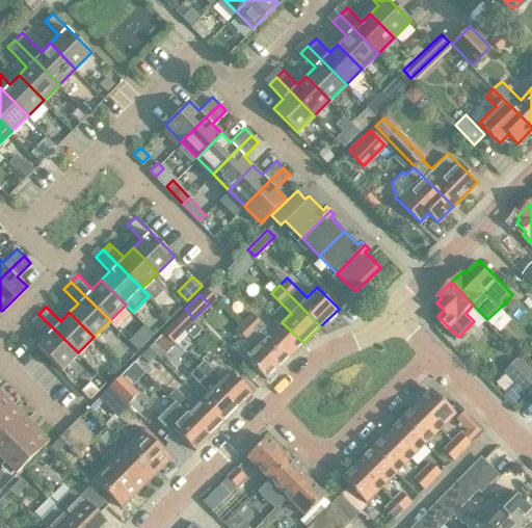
[(203,327),(193,318),(185,310),(175,319),(163,331),(173,340),(184,328),(192,337),(203,327)]
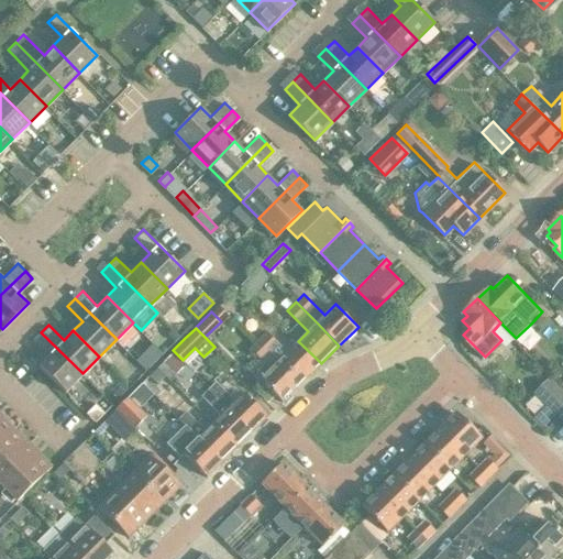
[(267,330),(258,339),(269,350),(271,349),(280,359),(279,360),(302,382),(321,363),(298,341),(288,351),(278,341),(267,330)]
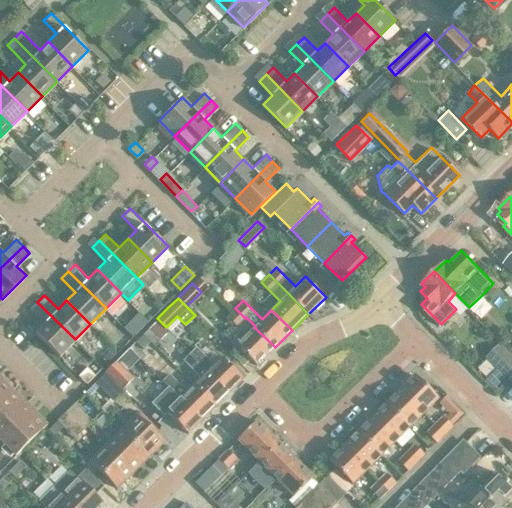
[(59,355),(75,339),(37,302),(31,309),(44,322),(35,331),(59,355)]
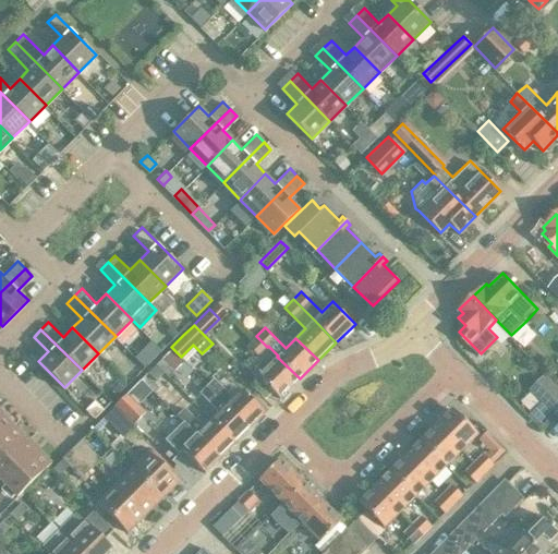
[(268,346),(267,347),(256,336),(249,344),(269,364),(258,374),(281,397),(300,378),(277,357),(278,356),(268,346)]
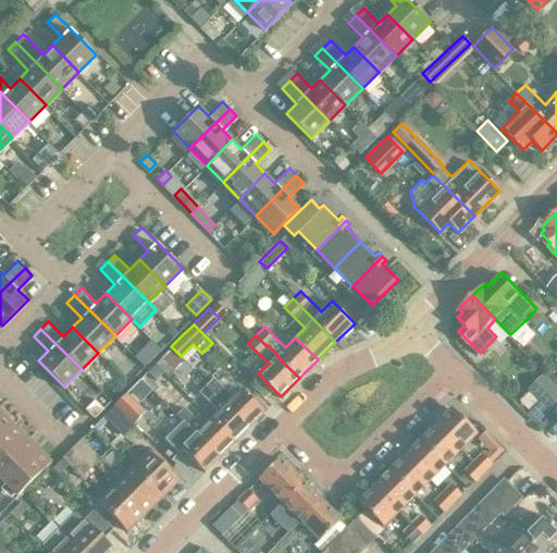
[(161,359),(171,369),(183,358),(173,348),(161,359)]
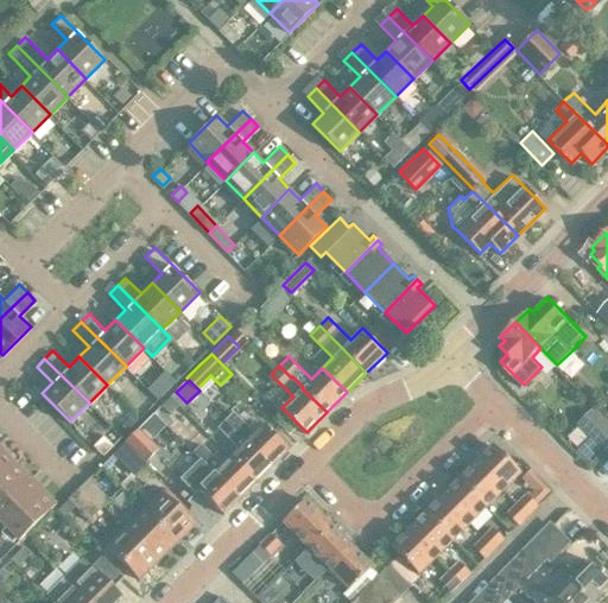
[(170,412),(178,402),(170,394),(162,402),(170,412)]
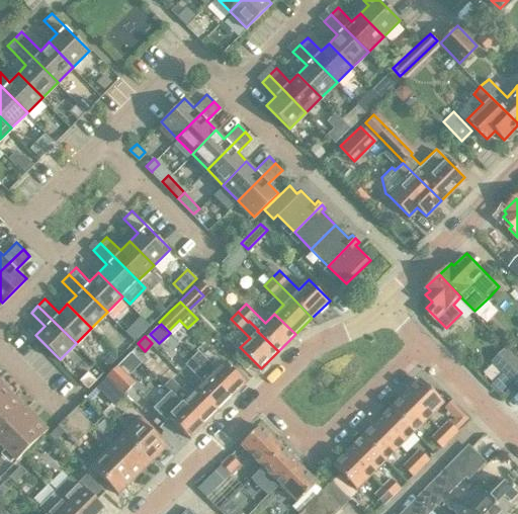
[(516,381),(517,379),(517,355),(507,345),(493,359),(516,381)]
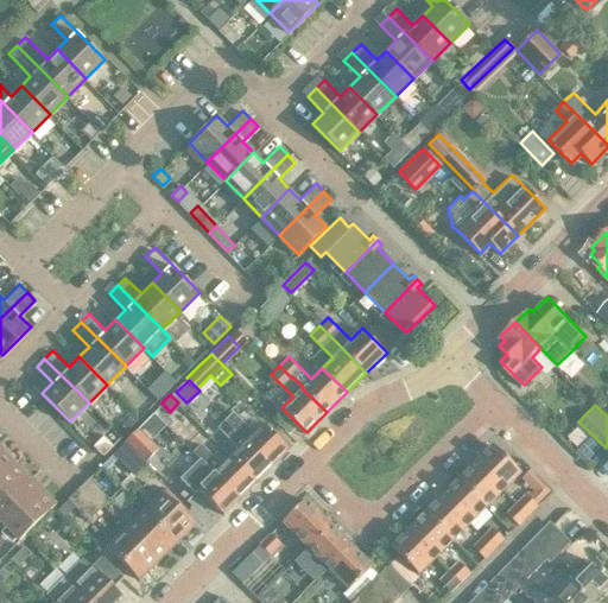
[(227,418),(273,464),(290,449),(264,423),(254,432),(234,411),(227,418)]
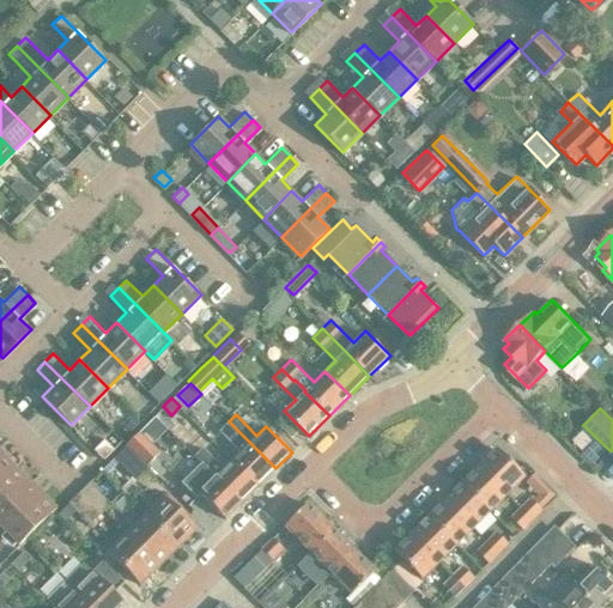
[(260,485),(275,468),(229,421),(220,430),(241,450),(234,458),(260,485)]
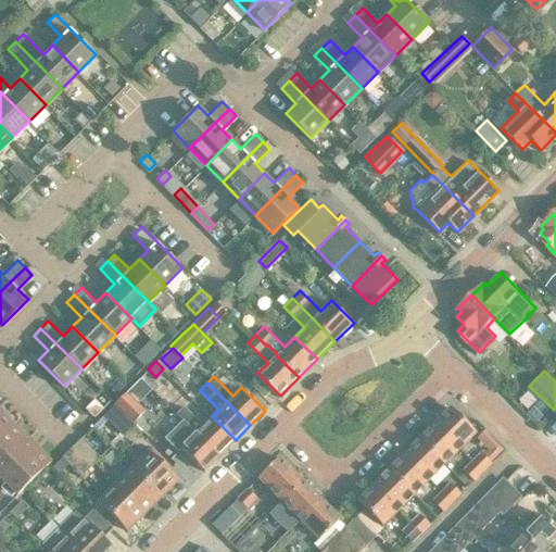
[(113,403),(104,413),(124,433),(134,423),(113,403)]
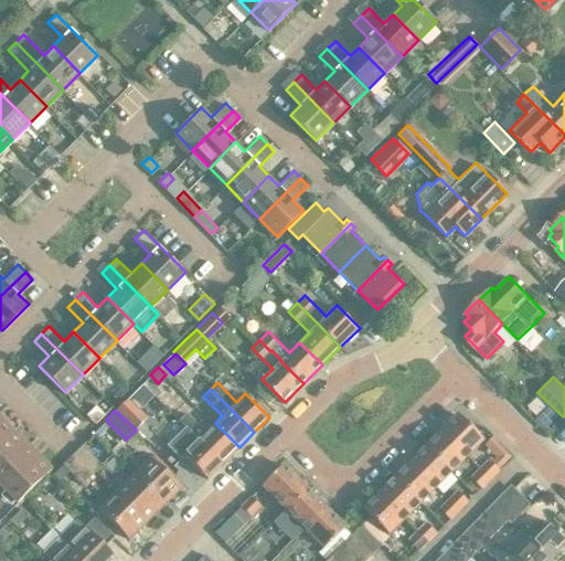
[(0,442),(14,429),(0,413),(0,411),(0,412),(0,411),(0,442)]
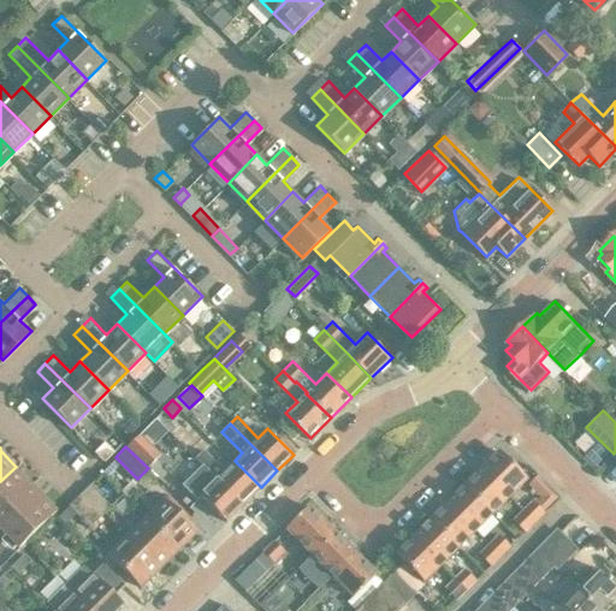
[(261,487),(235,461),(225,469),(205,449),(196,456),(244,503),(261,487)]
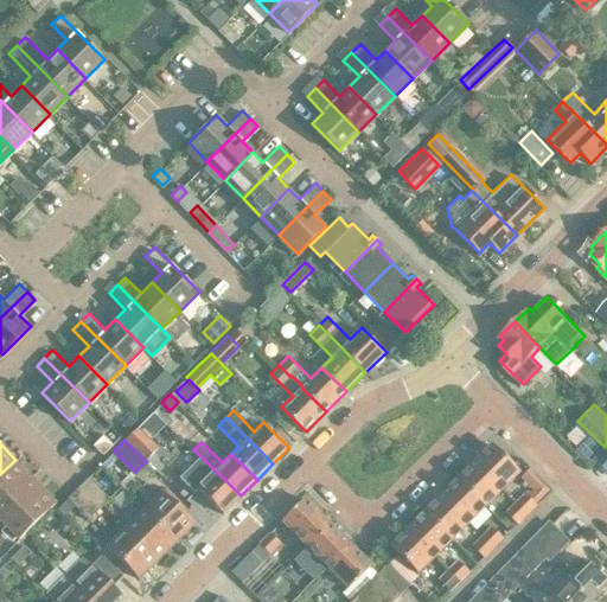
[(475,460),(503,487),(521,469),(493,443),(475,460)]
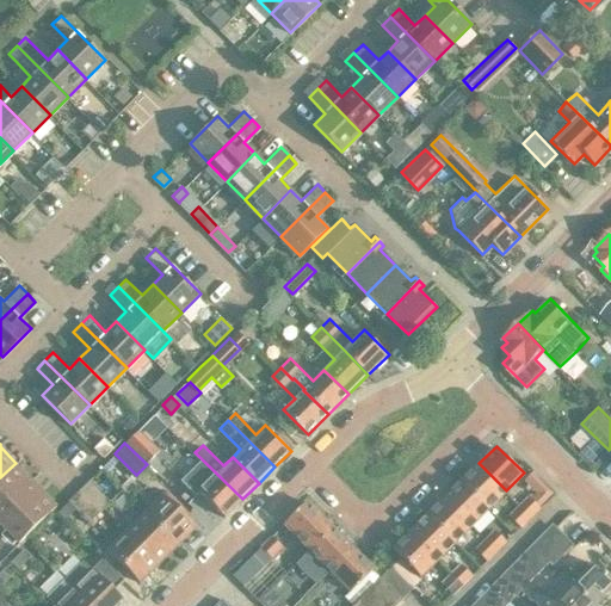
[(201,458),(180,478),(196,493),(199,489),(226,515),(242,499),(201,458)]
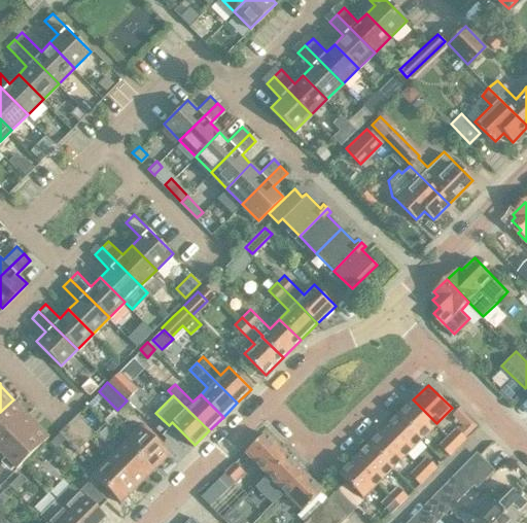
[(0,447),(32,416),(29,412),(27,413),(13,399),(0,412),(0,447)]
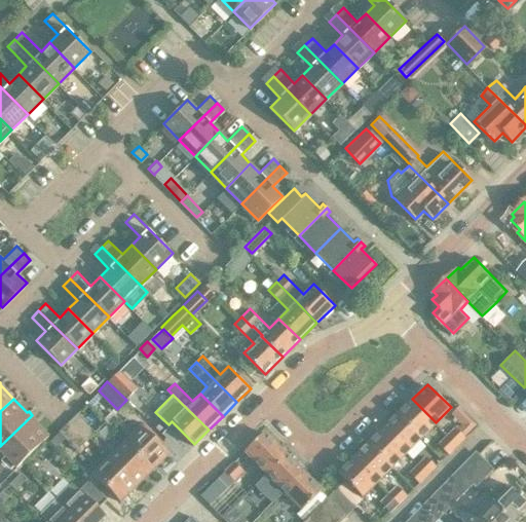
[(421,437),(436,422),(412,399),(398,413),(421,437)]
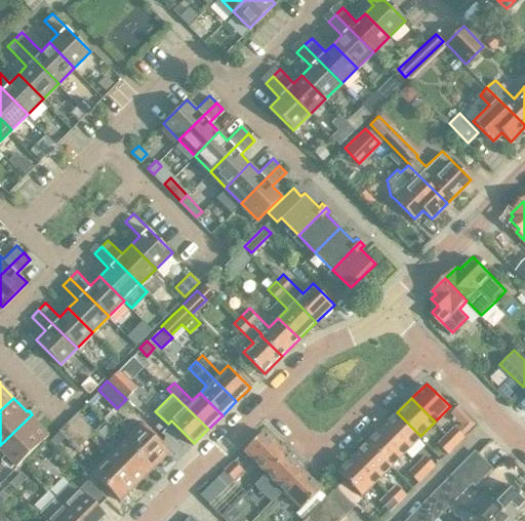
[(68,421),(86,439),(95,430),(77,411),(68,421)]
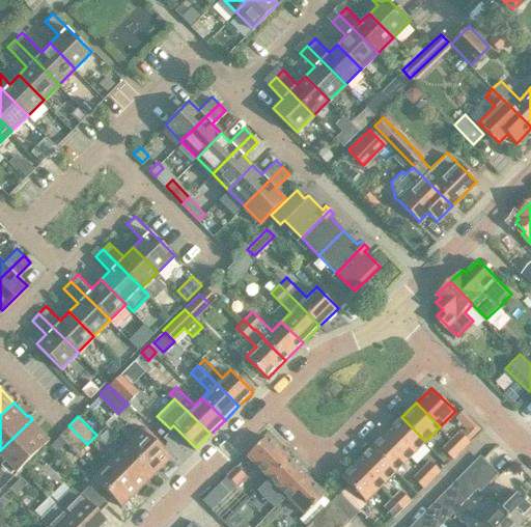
[(410,455),(425,441),(401,417),(387,432),(410,455)]
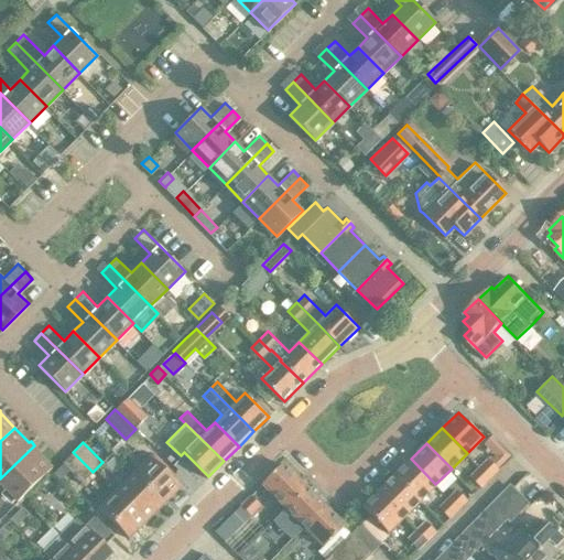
[(34,445),(0,478),(0,482),(18,501),(53,465),(38,450),(39,449),(34,445)]
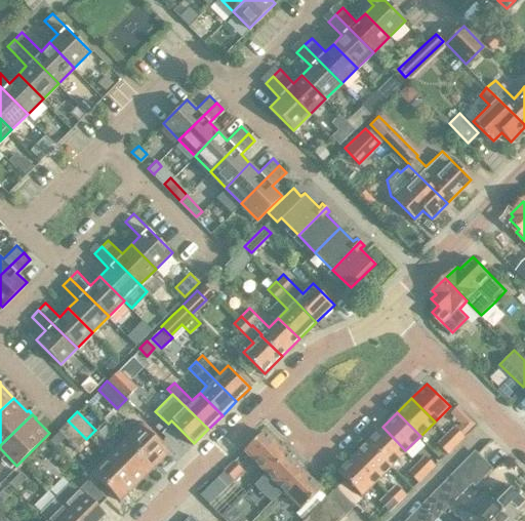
[(77,448),(86,439),(68,421),(58,430),(77,448)]
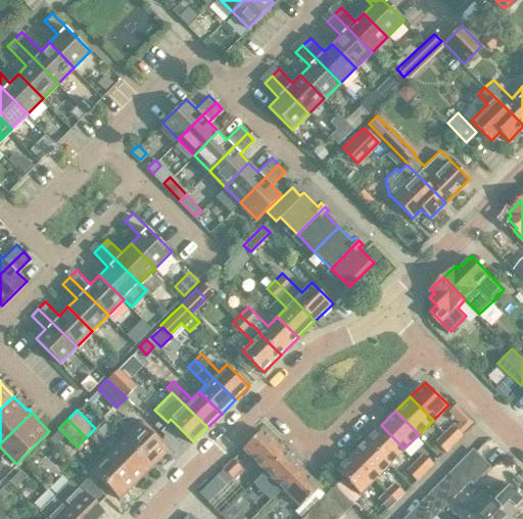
[(125,438),(151,465),(167,450),(140,423),(125,438)]
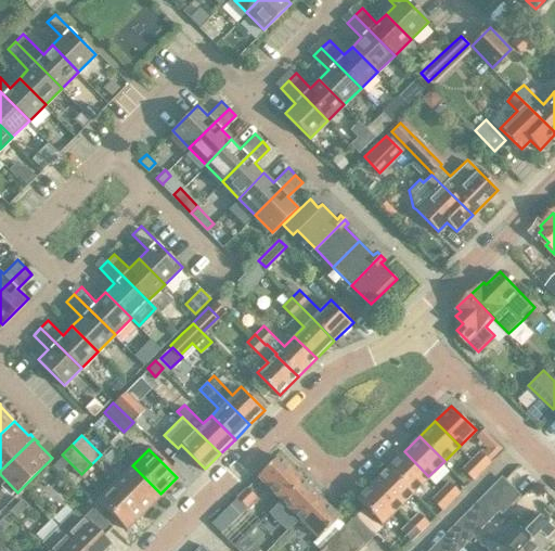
[(472,458),(481,469),(491,459),(480,449),(472,458)]
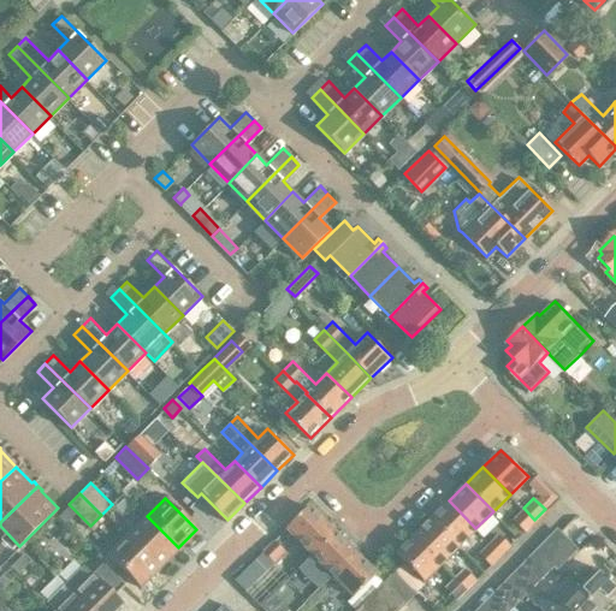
[(458,545),(475,528),(449,500),(431,517),(458,545)]
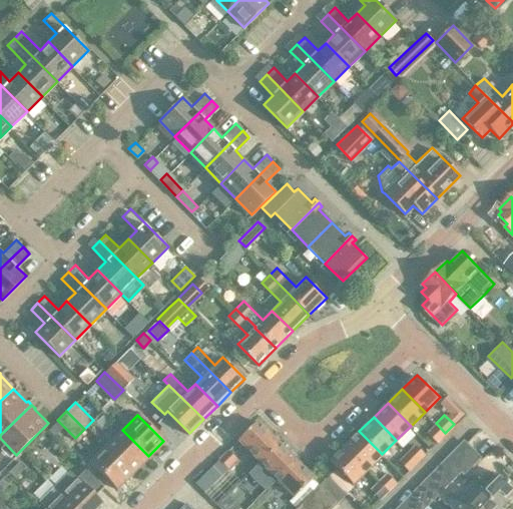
[(258,458),(277,440),(258,421),(238,440),(258,458)]
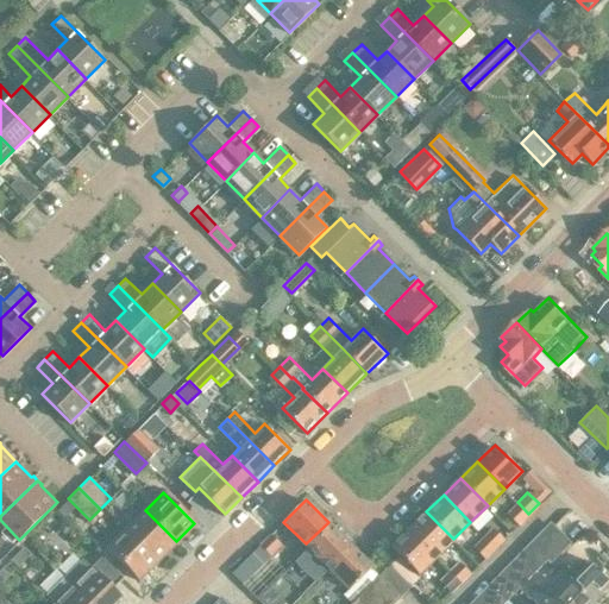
[(519,523),(528,514),(518,502),(508,513),(519,523)]
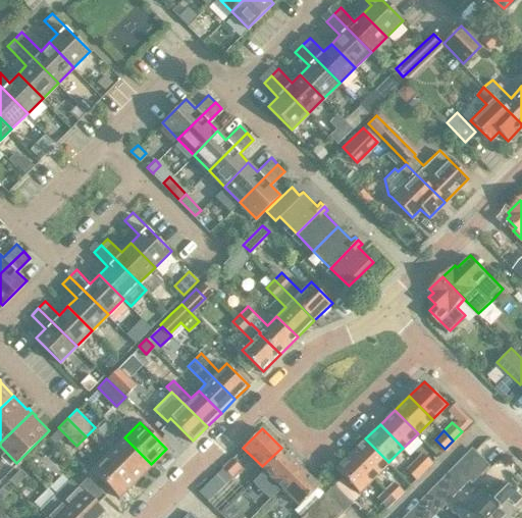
[(136,479),(151,464),(124,437),(109,453),(136,479)]
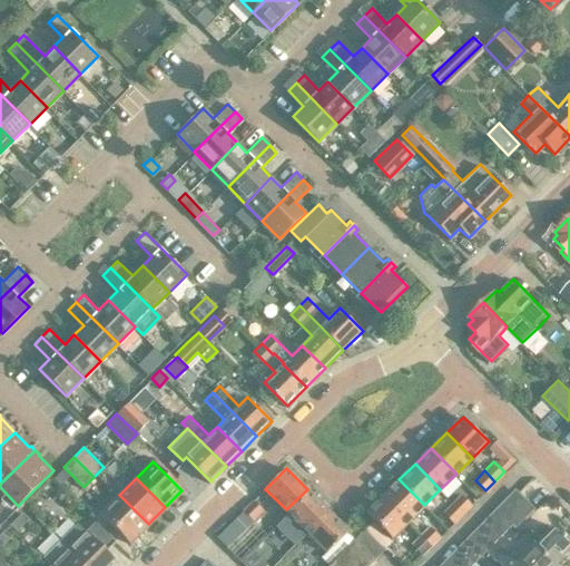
[(409,521),(424,505),(399,479),(383,496),(409,521)]
